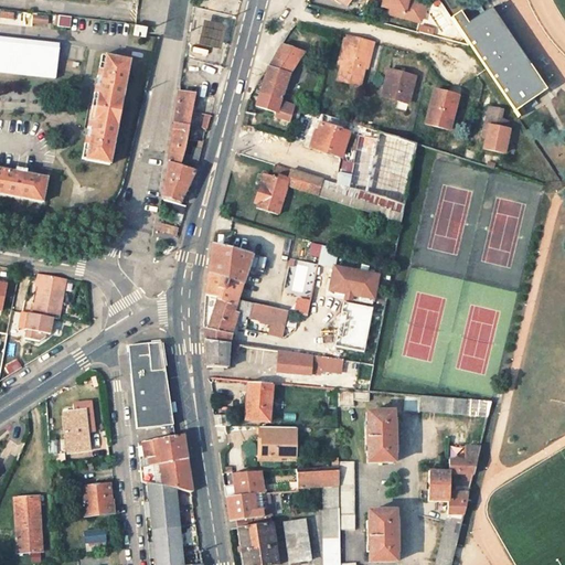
[(366,0),(368,0),(391,6),(404,9),(402,16),(420,21),(426,0),(423,0),(366,0)]
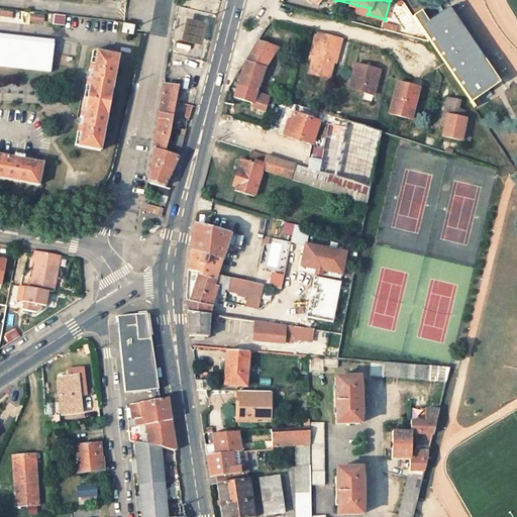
[(368,14),(370,8),(357,5),(355,11),(368,14)]
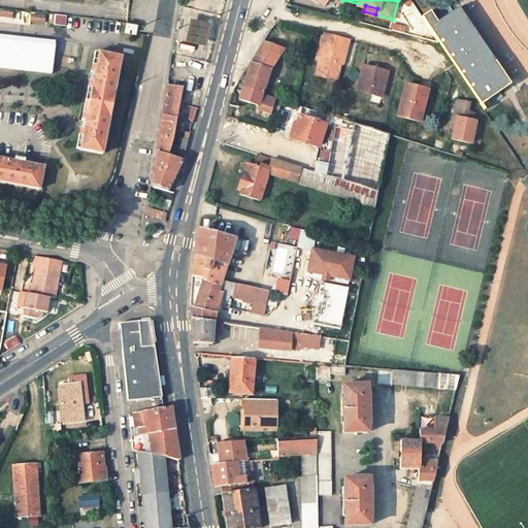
[(491,66),(495,63),(459,9),(455,11),(491,66)]
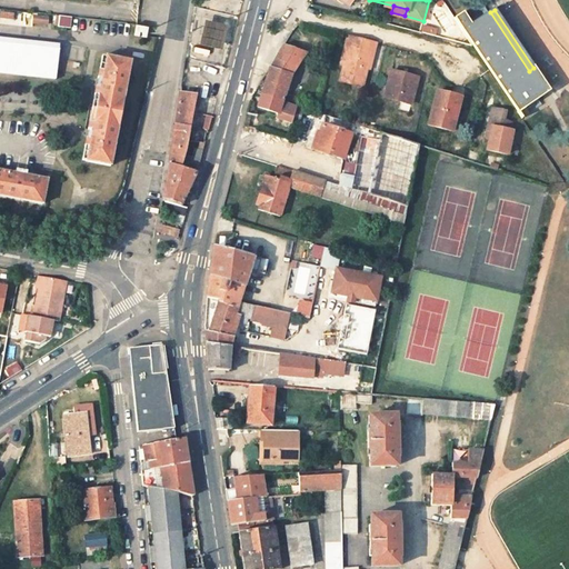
[(459,17),(455,20),(518,115),(525,111),(525,110),(550,92),(533,68),(529,71),(490,12),(471,26),(469,27),(463,20),(462,21),(459,17)]
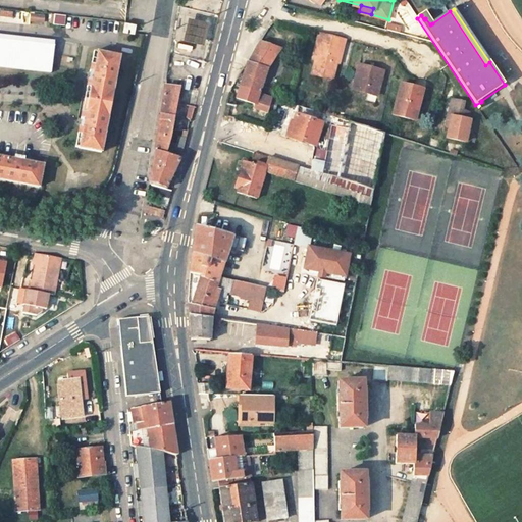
[(425,12),(421,15),(424,19),(425,18),(430,24),(432,23),(425,12)]
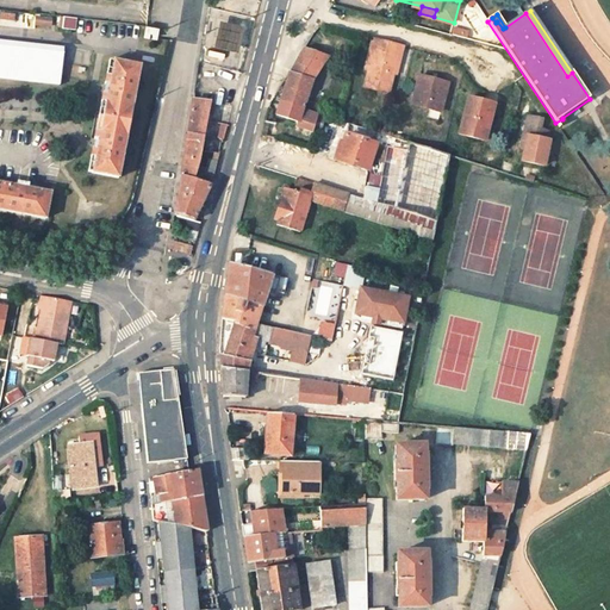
[(72,20),(60,19),(58,27),(70,29),(72,20)]
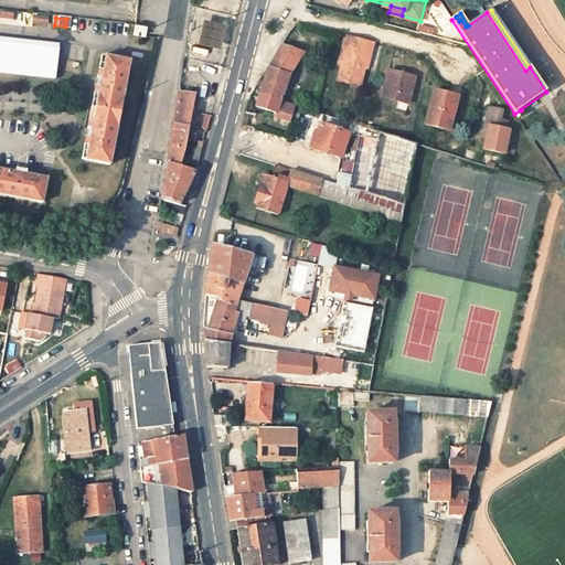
[(226,23),(203,19),(198,42),(221,48),(226,23)]
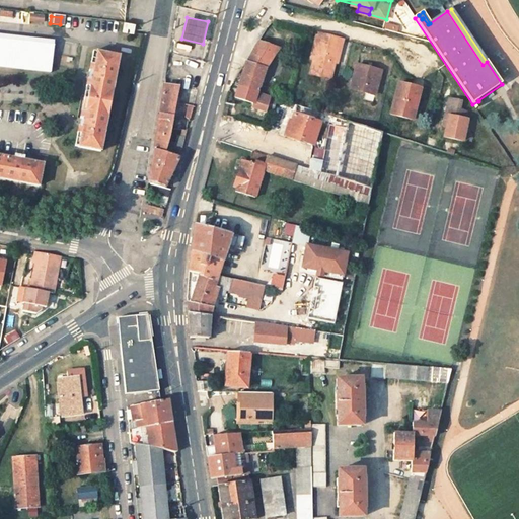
[(134,24),(125,22),(123,30),(132,32),(134,24)]
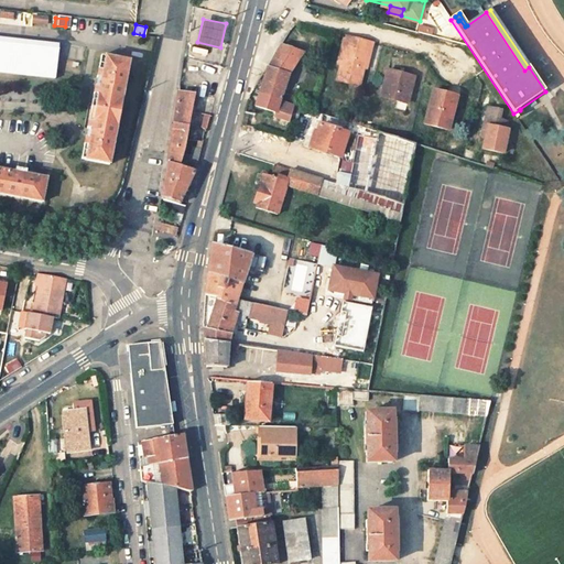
[(58,44),(0,36),(0,72),(55,78),(58,44)]
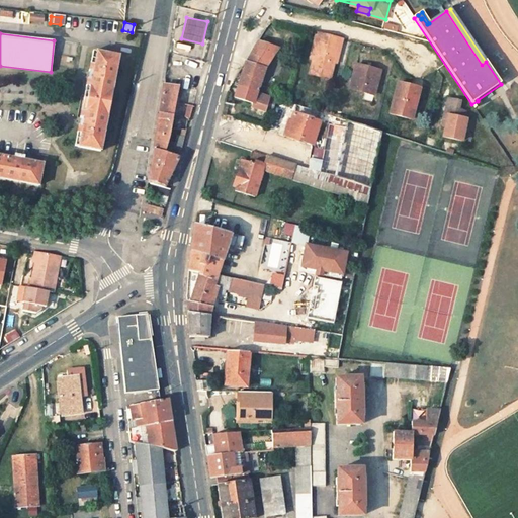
[(317,44),(312,60),(308,74),(328,79),(332,63),(336,48),(333,47),(335,38),(316,33),(313,42),(317,44)]
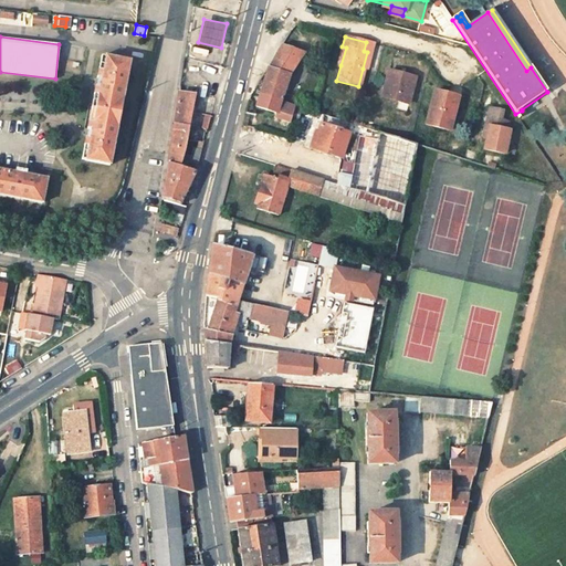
[(375,44),(366,42),(364,51),(367,52),(363,69),(368,70),(375,44)]
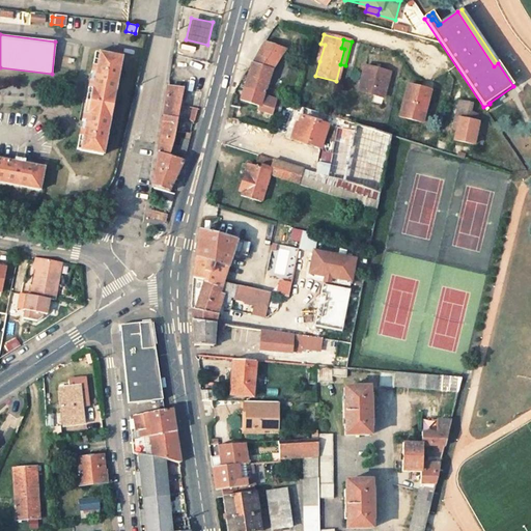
[(252,63),(244,88),(263,94),(273,71),(280,60),(285,49),(264,42),(257,54),(252,63)]
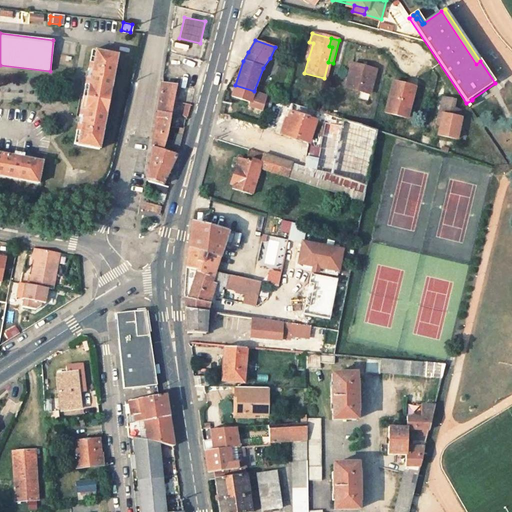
[(118,56),(96,51),(92,72),(89,71),(88,79),(91,79),(84,118),(80,117),(79,126),(82,126),(78,145),(100,149),(118,56)]
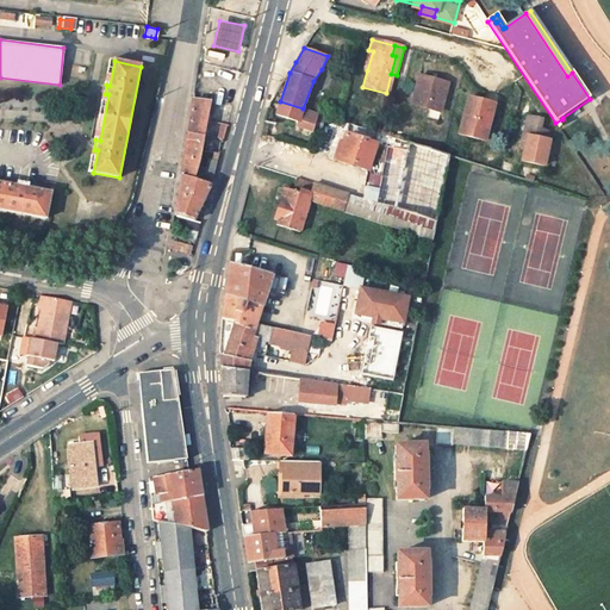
[(418,76),(410,105),(440,112),(447,83),(418,76)]
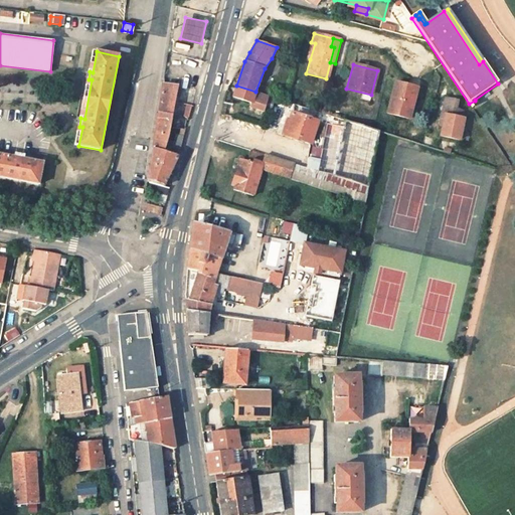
[(394,82),(387,113),(409,119),(417,89),(394,82)]
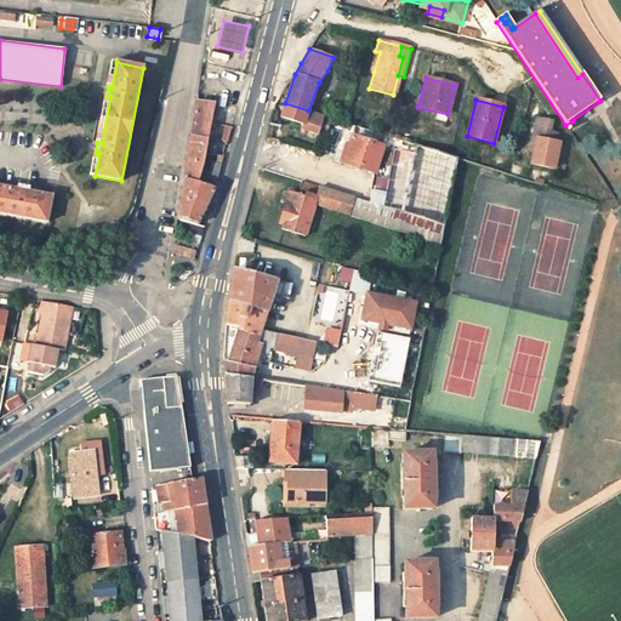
[(214,106),(197,102),(191,135),(208,140),(214,106)]
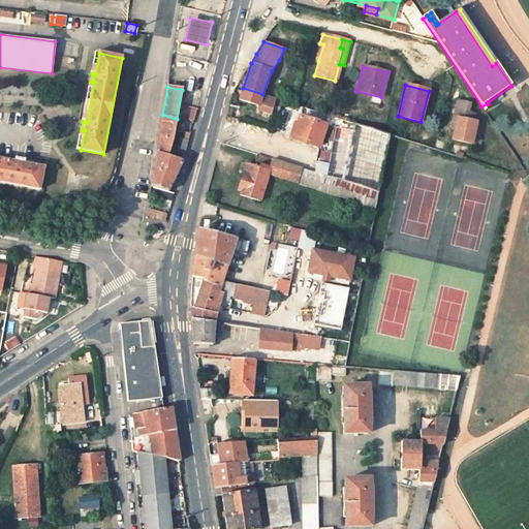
[(262,94),(243,88),(239,99),(257,105),(257,106),(278,115),(282,101),(262,94)]
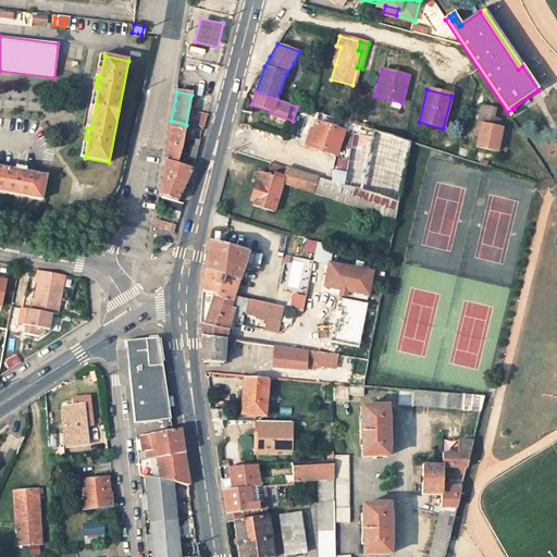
[(481,106),(477,125),(479,125),(478,136),(475,147),(496,151),(499,127),(497,126),(499,119),(490,116),(491,107),(481,106)]
